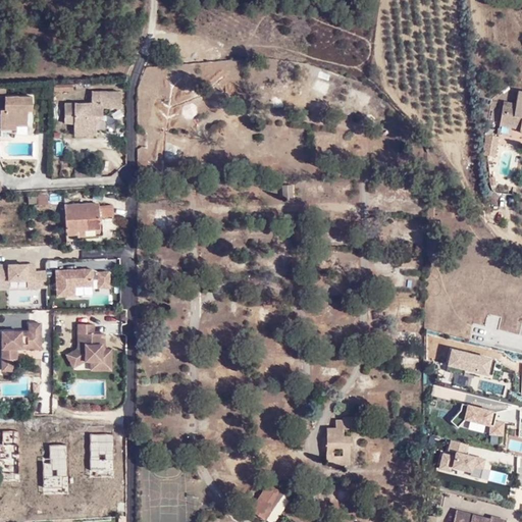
[(171,92),(180,91),(179,84),(190,83),(189,72),(169,74),(171,92)]
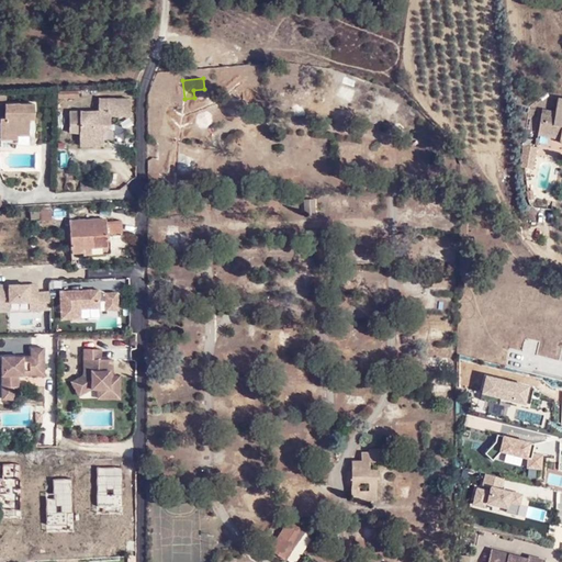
[(340,87),(337,98),(350,102),(353,91),(340,87)]
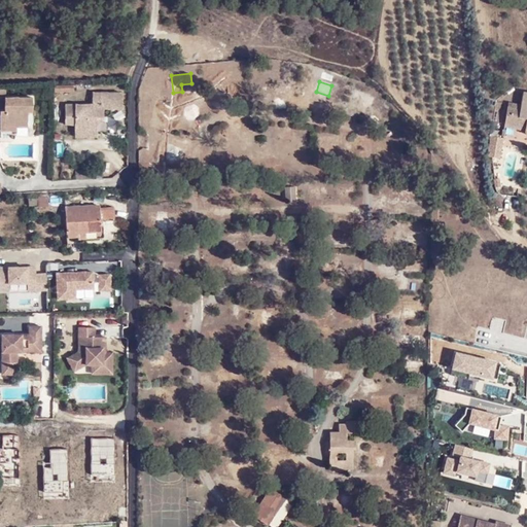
[(63,123),(73,123),(73,129),(95,129),(95,120),(95,115),(100,115),(102,115),(102,107),(118,107),(118,91),(90,91),(90,102),(63,102),(63,123)]
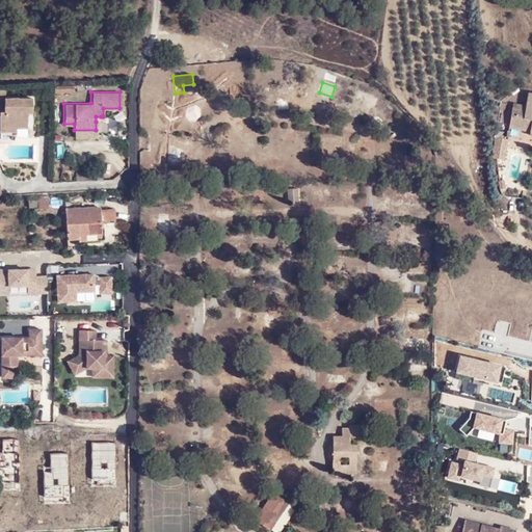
[(531,91),(529,91),(527,105),(514,103),(513,108),(510,125),(531,129),(531,135),(531,91)]
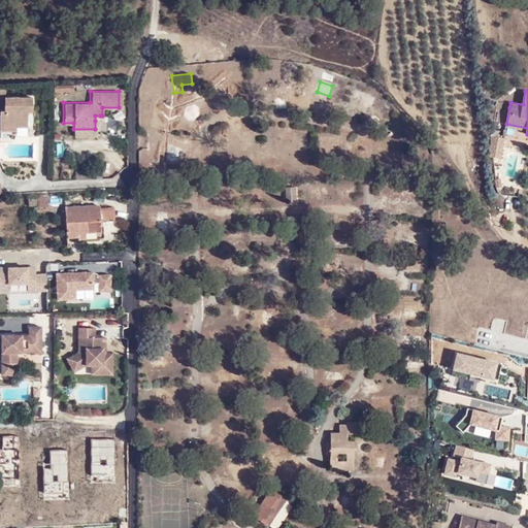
[(26,110),(32,110),(31,97),(3,96),(2,96),(2,98),(1,109),(0,109),(0,128),(9,129),(9,124),(26,125),(26,110)]
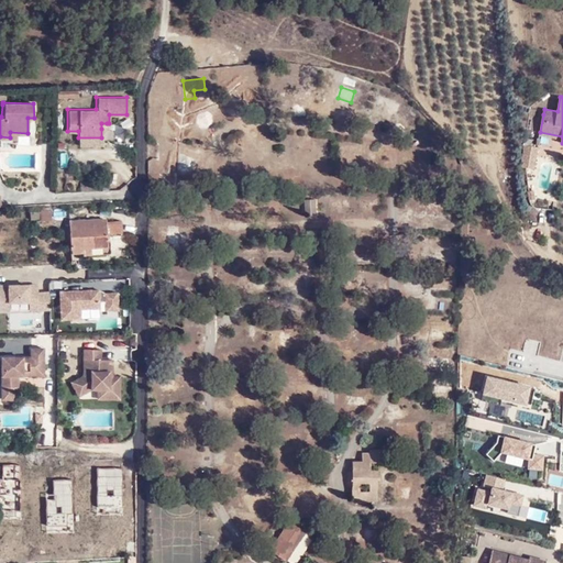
[(179,139),(180,130),(174,129),(175,117),(163,114),(159,136),(179,139)]
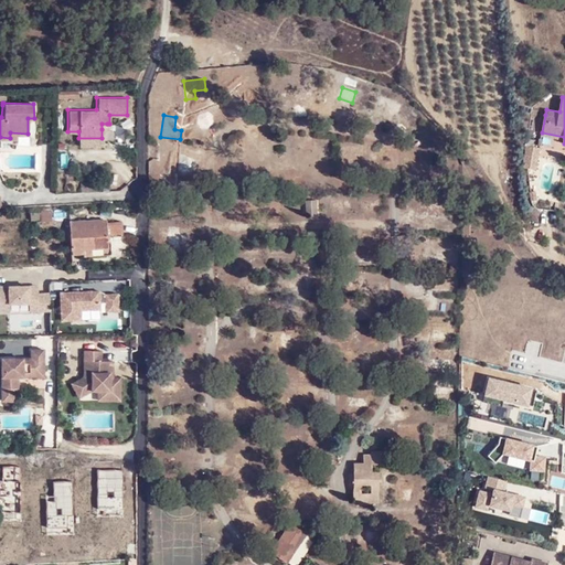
[(112,129),(107,129),(102,129),(102,138),(112,138),(112,129)]
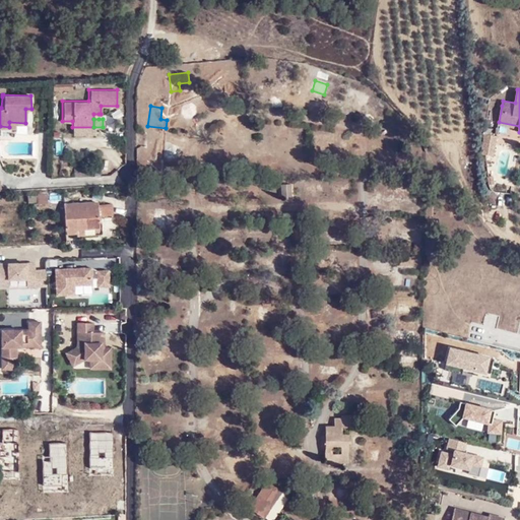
[(217,130),(217,141),(237,141),(237,129),(217,130)]
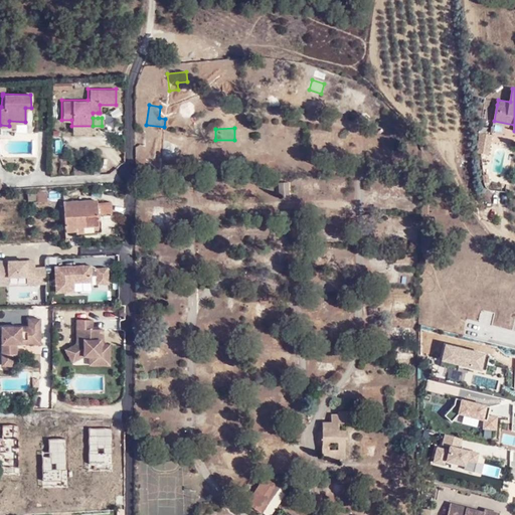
[(89,174),(88,165),(70,166),(71,174),(89,174)]
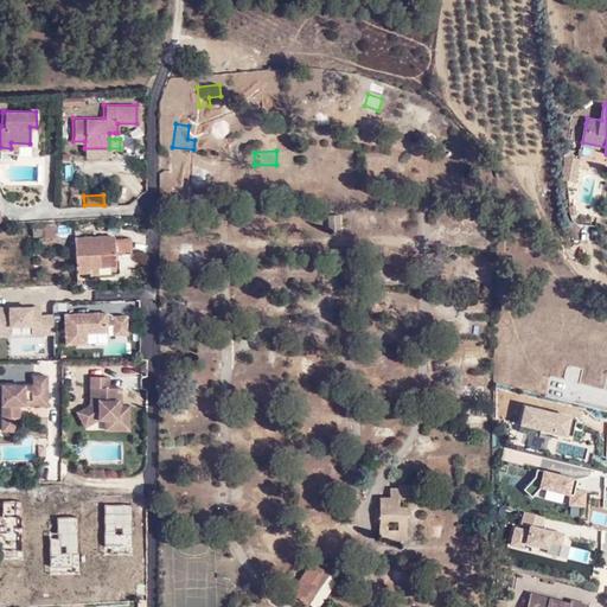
[(326,216),(328,229),(340,228),(339,215),(326,216)]
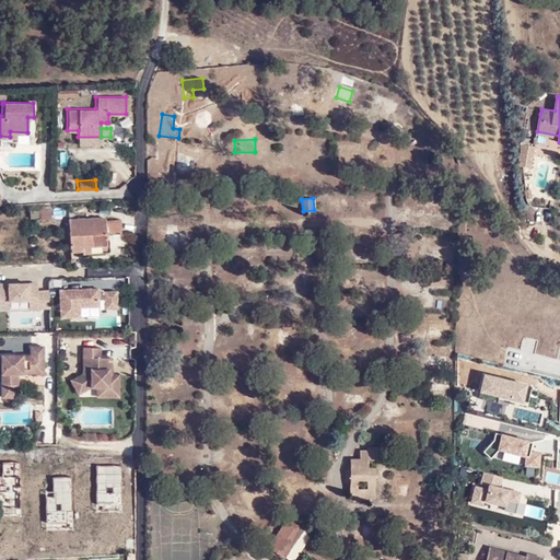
[(48,207),(38,207),(38,218),(48,218),(48,207)]
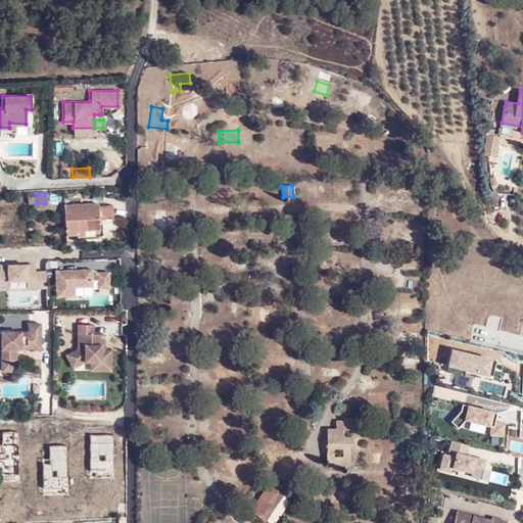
[(98,203),(64,204),(65,234),(76,233),(76,229),(85,229),(99,229),(99,217),(112,218),(112,205),(98,205),(98,203)]
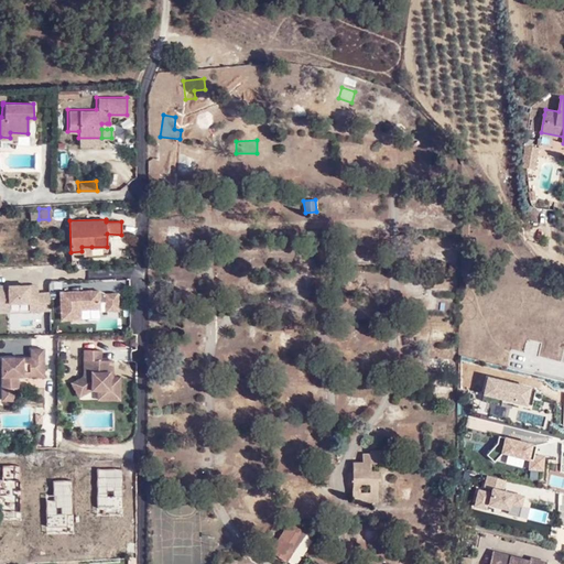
[(169,247),(170,227),(159,227),(158,247),(169,247)]
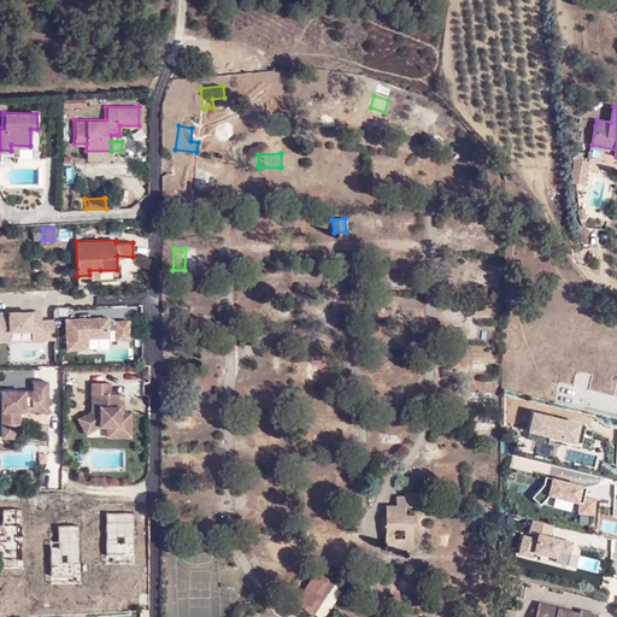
[(289,316),(288,300),(266,303),(268,317),(289,316)]
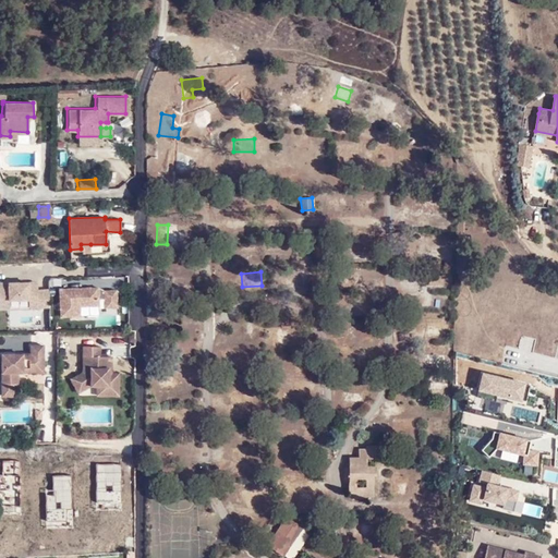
[(37,289),(37,281),(0,281),(0,308),(49,310),(48,289),(37,289)]
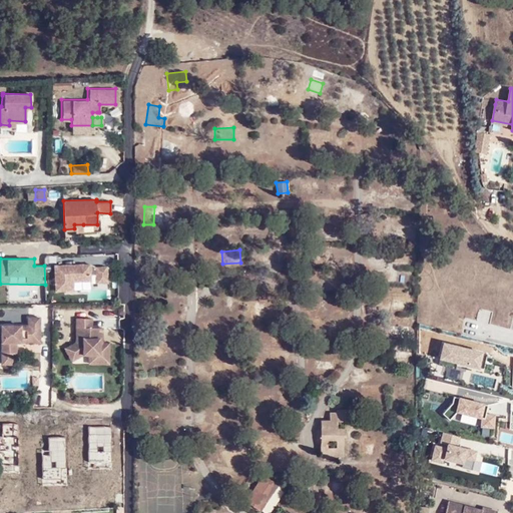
[(109,300),(108,265),(53,266),(54,294),(87,293),(88,300),(109,300)]
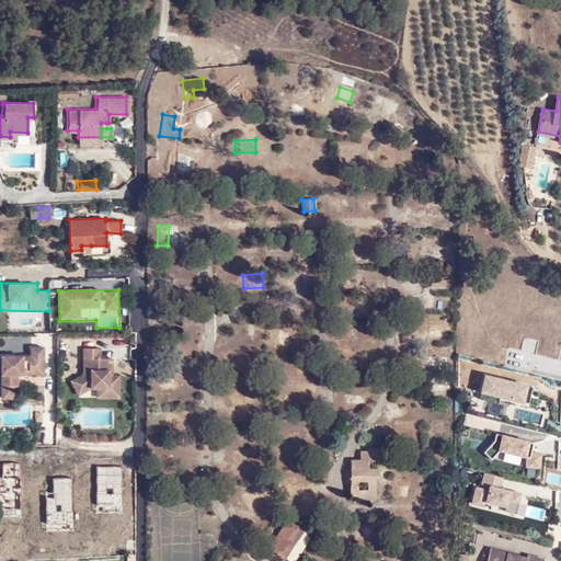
[(31,346),(31,355),(2,355),(2,397),(12,397),(13,385),(16,385),(18,374),(34,374),(34,362),(39,362),(39,355),(44,356),(44,346),(31,346)]
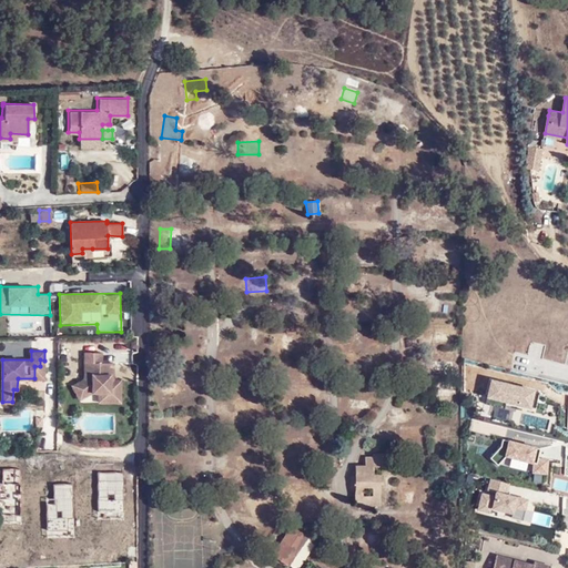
[(120,378),(113,378),(113,362),(110,362),(102,362),(102,352),(85,352),(84,368),(84,371),(88,376),(81,379),(78,382),(84,393),(85,395),(92,392),(99,392),(110,392),(110,397),(121,397),(121,395),(121,378),(120,378)]
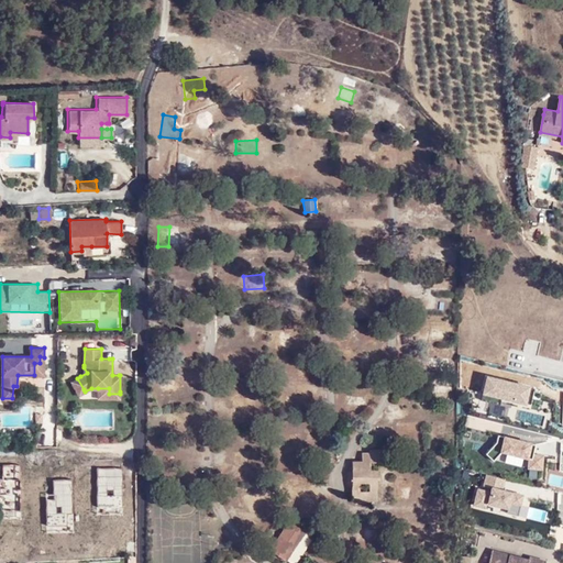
[(34,375),(44,375),(44,357),(40,356),(40,363),(34,363),(34,375)]
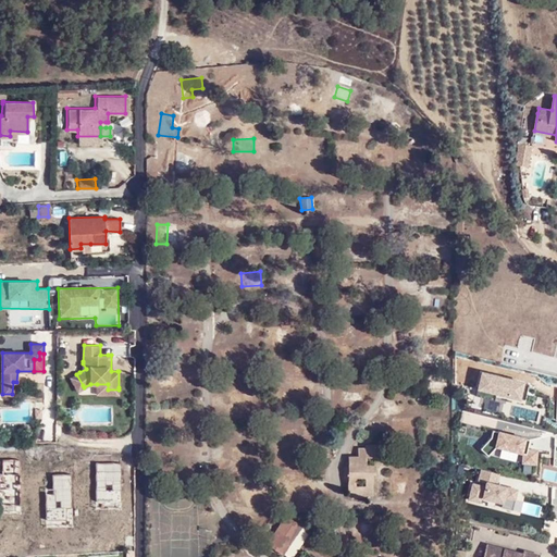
[(495,393),(524,399),(528,384),(481,372),(479,381),(481,382),(481,385),(478,384),(475,395),(494,400),(495,393)]
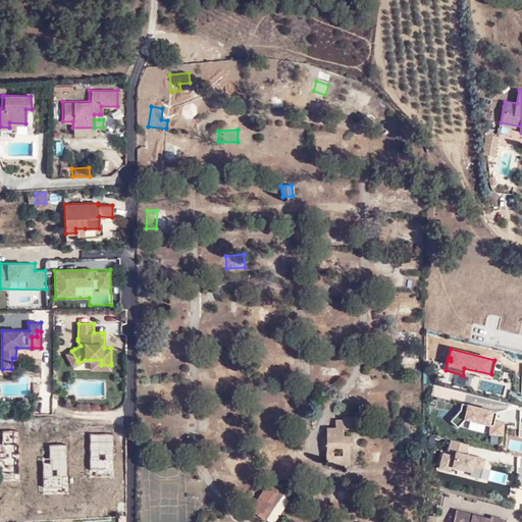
[(77,361),(71,351),(66,354),(73,366),(79,363),(77,361)]
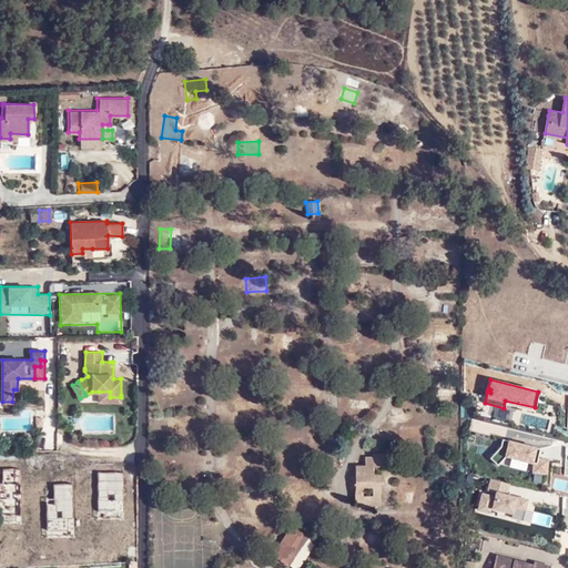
[(274,404),(274,414),(294,413),(293,403),(274,404)]
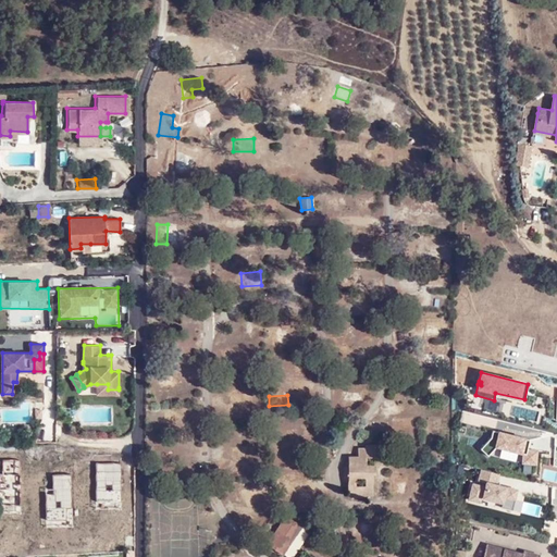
[(489,456),(497,447),(524,454),(523,463),(537,466),(539,450),(529,449),(531,441),(494,431),(493,437),(481,449),(489,456)]
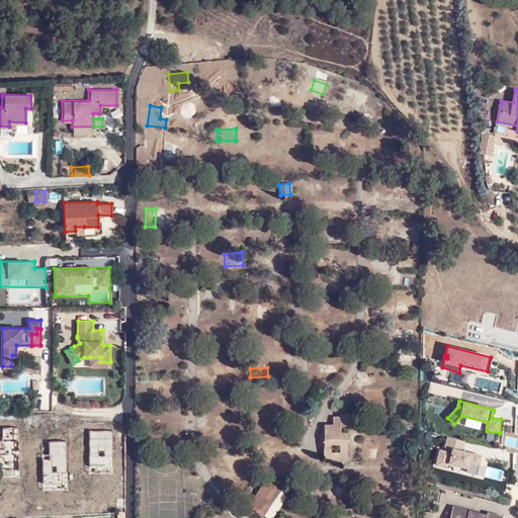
[(349,425),(349,414),(340,414),(340,416),(333,417),(333,424),(323,424),(322,458),(326,458),(326,463),(341,463),(341,460),(345,461),(346,441),(348,441),(348,433),(340,433),(340,425),(349,425)]
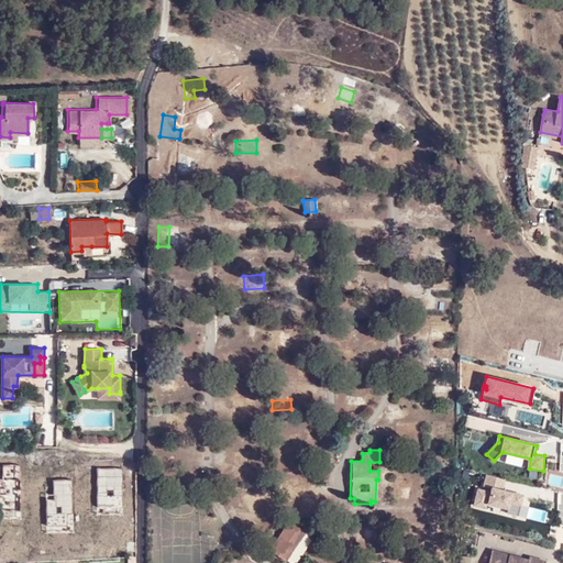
[(96,514),(122,514),(121,468),(96,470),(96,514)]
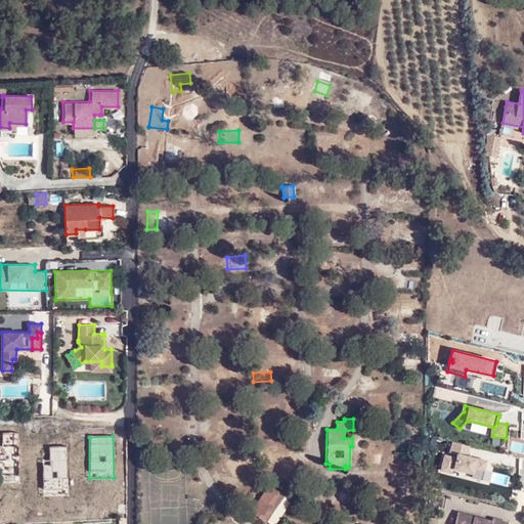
[(455,459),(444,455),(440,471),(450,473),(451,469),(472,474),(473,468),(483,471),(486,462),(467,456),(469,446),(452,442),(449,452),(456,454),(455,459)]
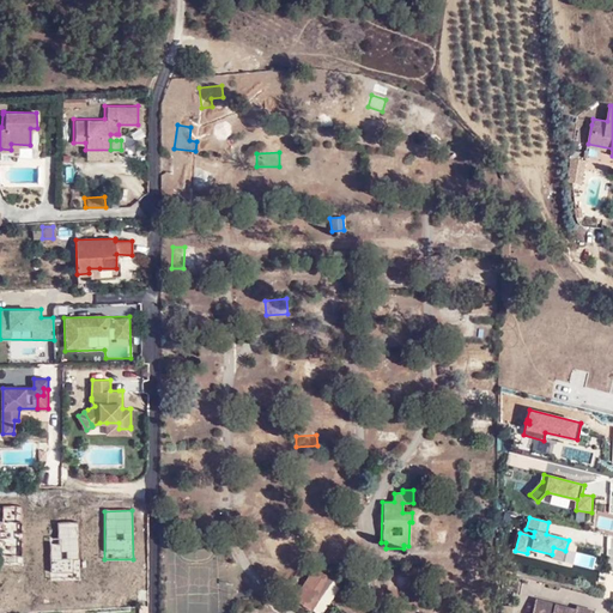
[(451,535),(443,535),(442,522),(430,522),(431,546),(451,545),(451,535)]
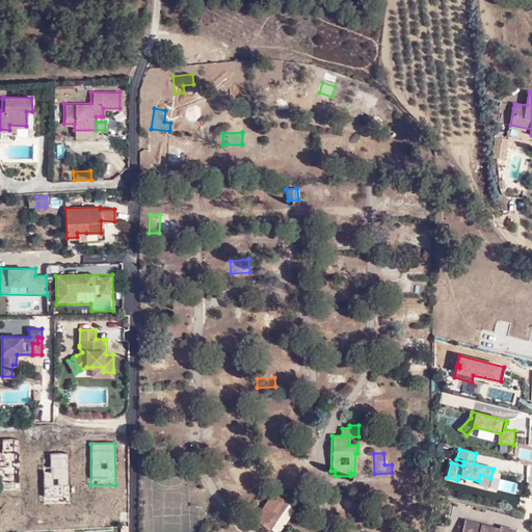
[(50,473),(43,473),(44,503),(69,503),(68,454),(49,454),(50,473)]
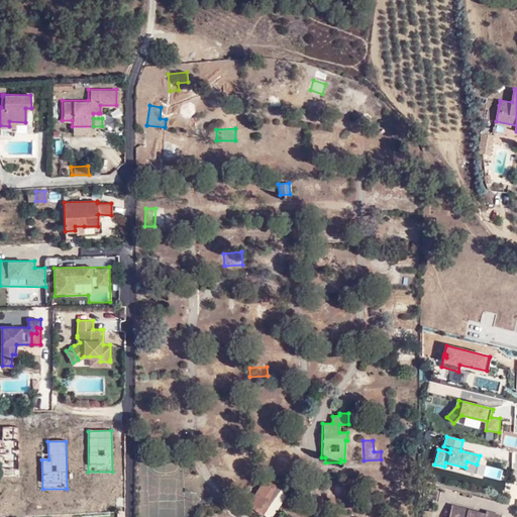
[(5,468),(16,469),(18,443),(6,442),(5,468)]
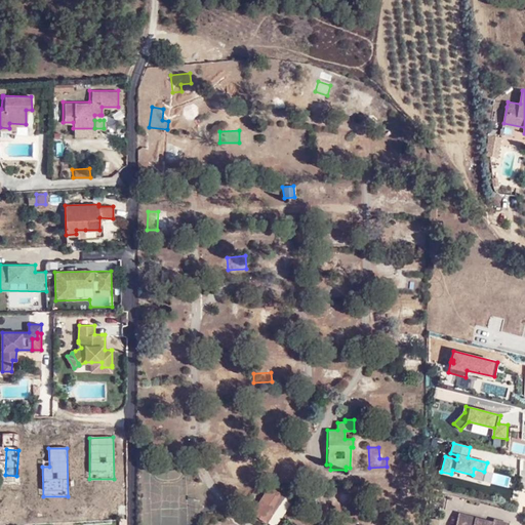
[(268,524),(277,524),(291,500),(269,488),(252,517),(268,524)]
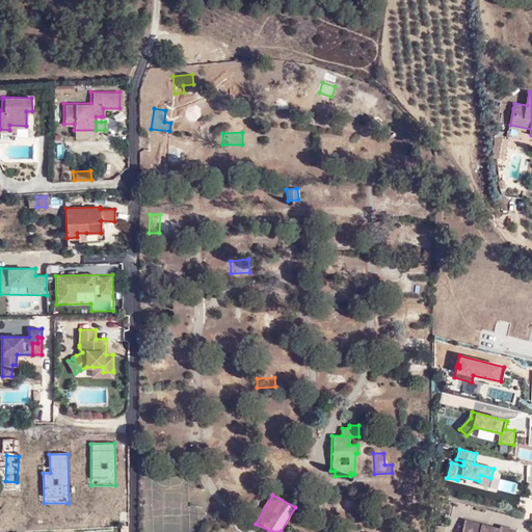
[(515,531),(516,530),(501,526),(500,528),(484,525),(466,520),(461,531),(515,531)]
